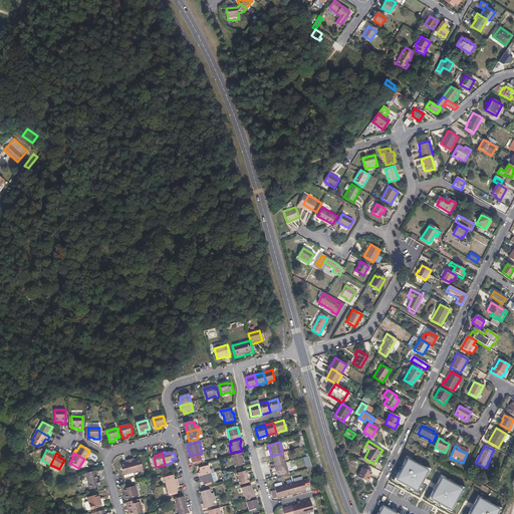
[(202,453),(190,456),(193,465),(197,464),(197,465),(202,464),(202,462),(205,461),(203,457),(202,453)]
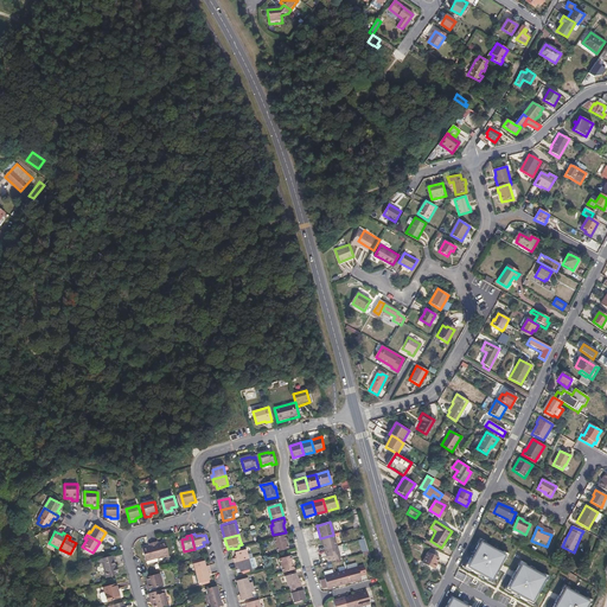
[(324,550),(337,547),(333,535),(320,538),(324,550)]
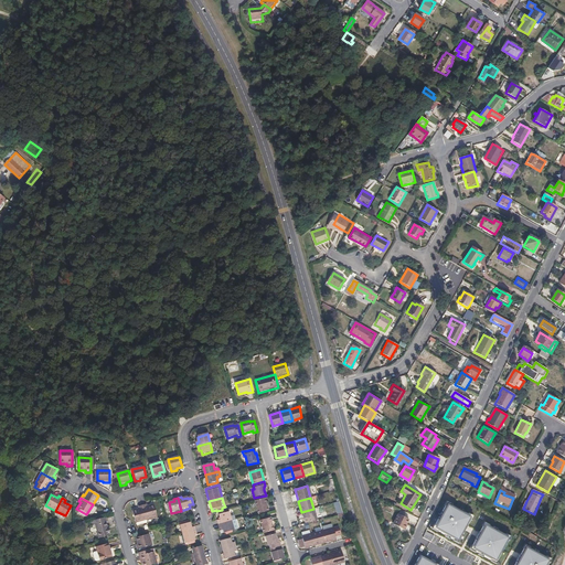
[(266,499),(255,501),(258,514),(269,512),(266,499)]
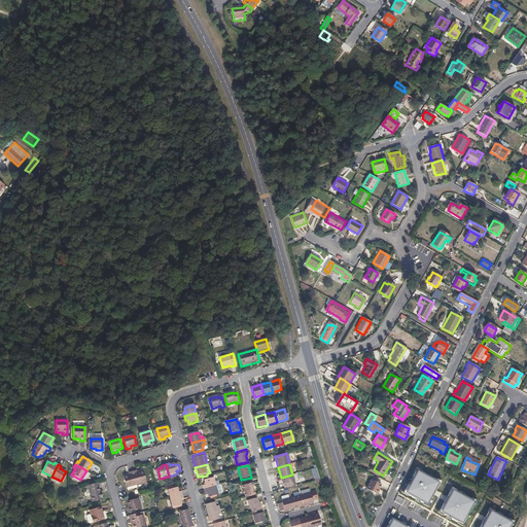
[(478,498),(418,467),(402,492),(427,505),(436,490),(448,496),(441,511),(462,524),(478,498)]
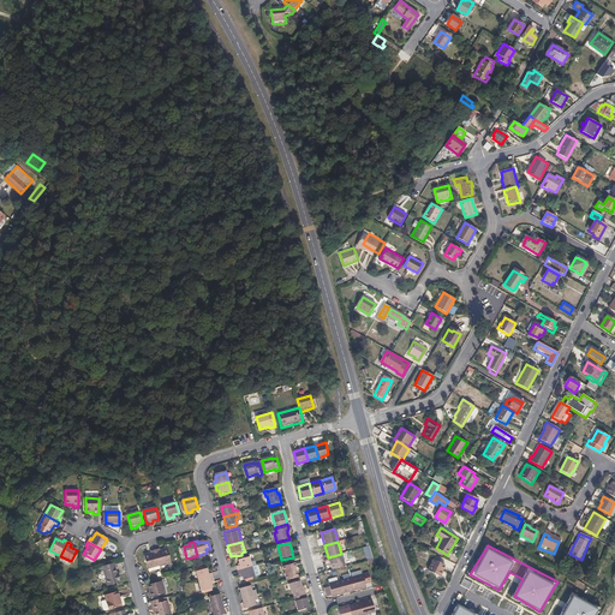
[(155,551),(159,566),(171,563),(168,550),(160,553),(160,550),(155,551)]
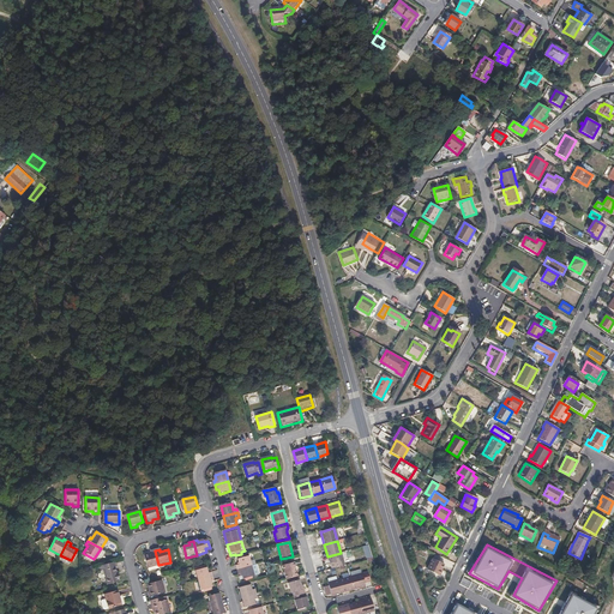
[(148,569),(158,565),(155,551),(150,552),(151,554),(144,555),(148,569)]
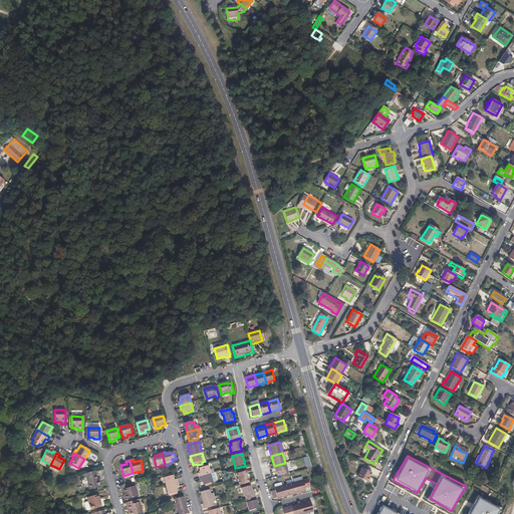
[(288,473),(285,463),(274,466),(277,476),(280,475),(288,473)]
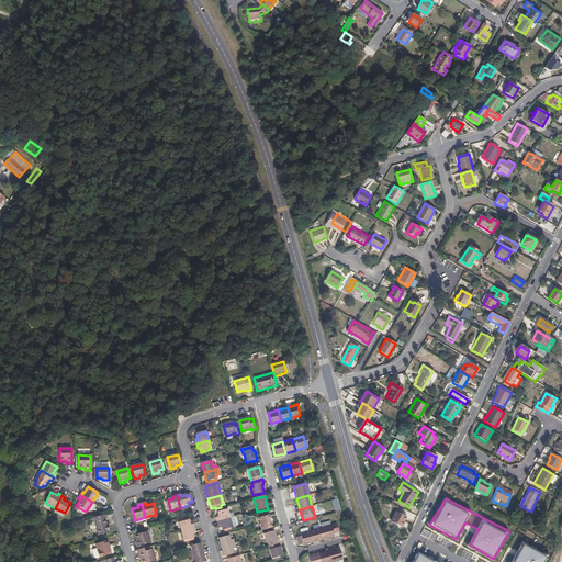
[(217,523),(231,519),(228,510),(218,513),(220,518),(217,519),(217,523)]
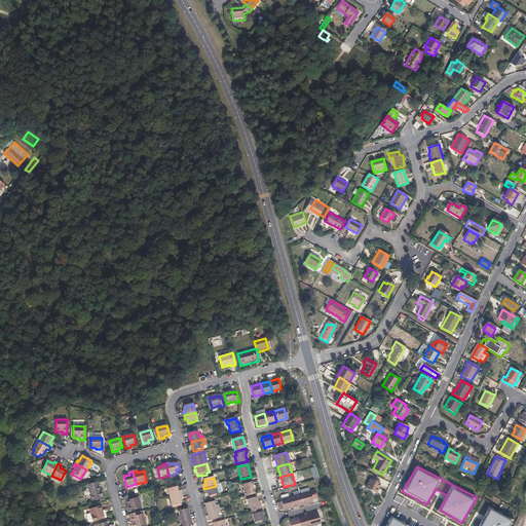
[(371,479),(366,488),(376,493),(380,484),(371,479)]
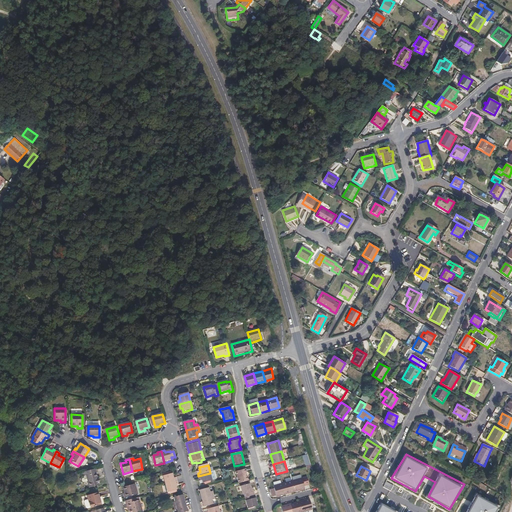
[(239,484),(249,482),(245,470),(236,472),(239,484)]
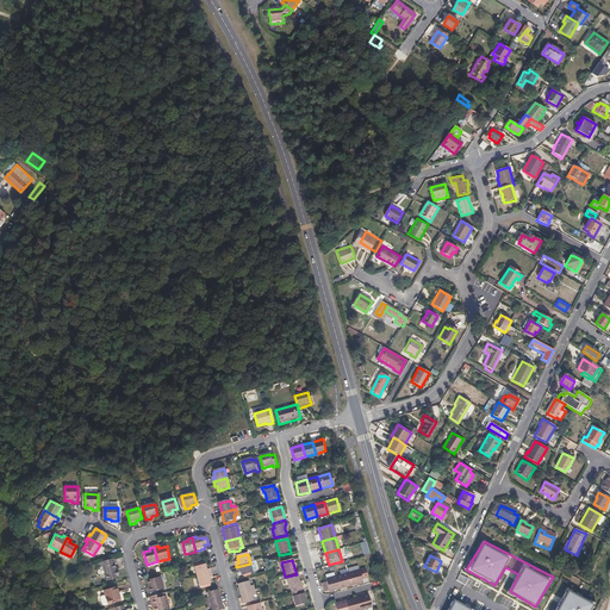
[(197,578),(211,574),(210,570),(207,571),(206,566),(205,566),(205,562),(195,566),(197,568),(194,568),(197,578)]
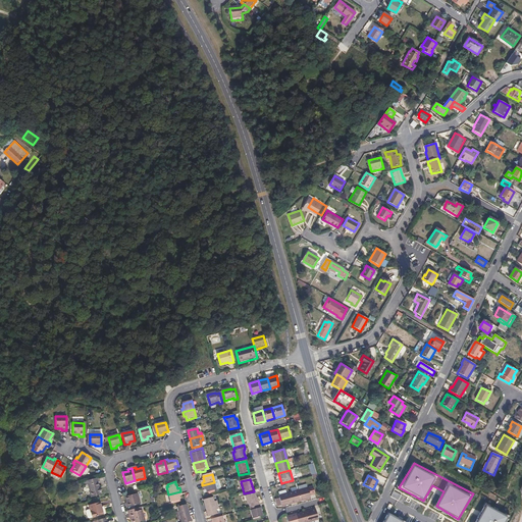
[(102,493),(101,488),(100,489),(99,486),(98,482),(88,485),(91,498),(101,494),(101,493),(102,493)]
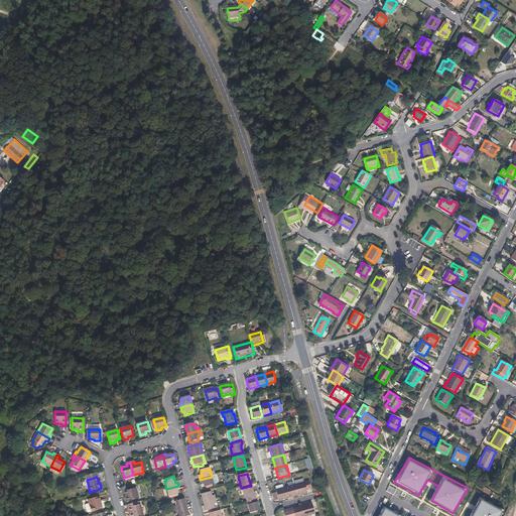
[(212,477),(200,480),(201,484),(204,483),(205,488),(215,485),(212,477)]
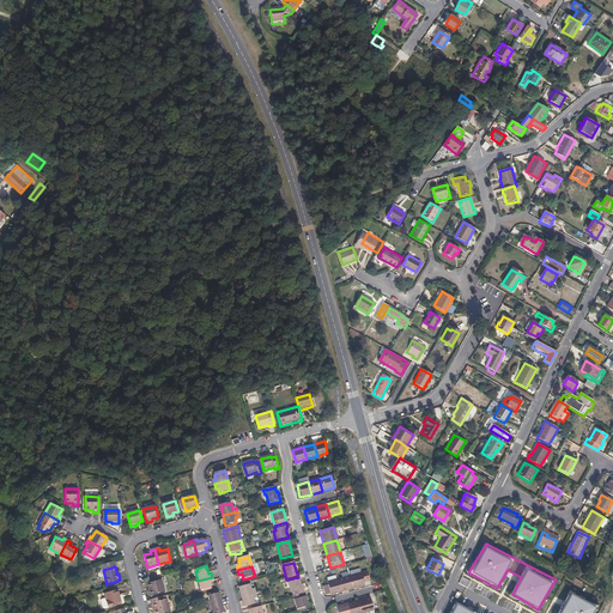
[(349,577),(352,589),(364,586),(362,574),(349,577)]
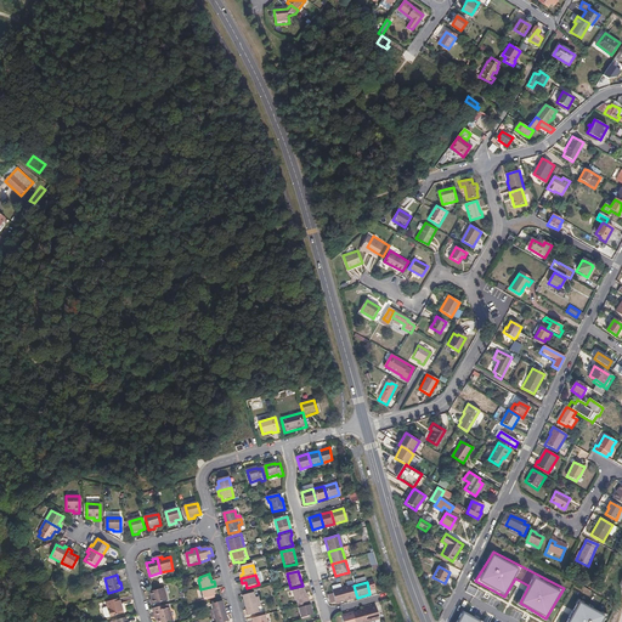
[(215,586),(201,589),(204,600),(215,597),(214,591),(216,589),(215,586)]
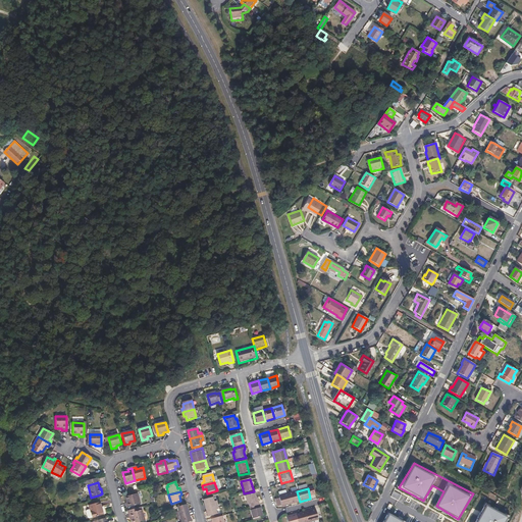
[(291,505),(300,502),(297,491),(288,494),(291,505)]
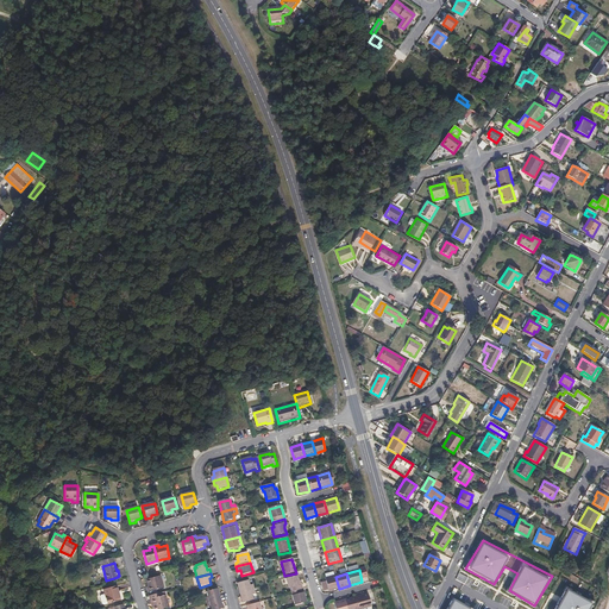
[(556,573),(553,582),(562,585),(564,577),(556,573)]
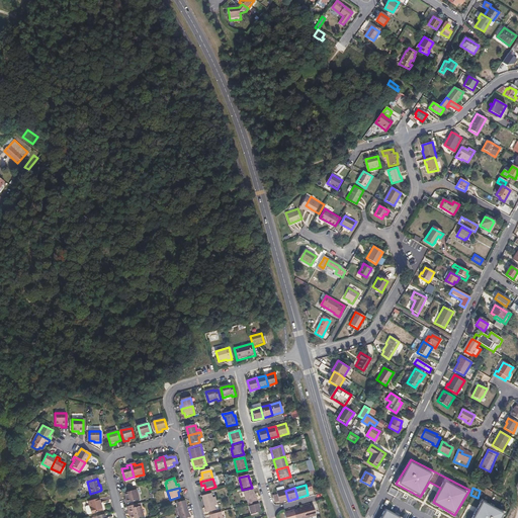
[(248,501),(249,504),(258,502),(257,498),(256,499),(255,495),(254,490),(244,493),(246,502),(248,501)]
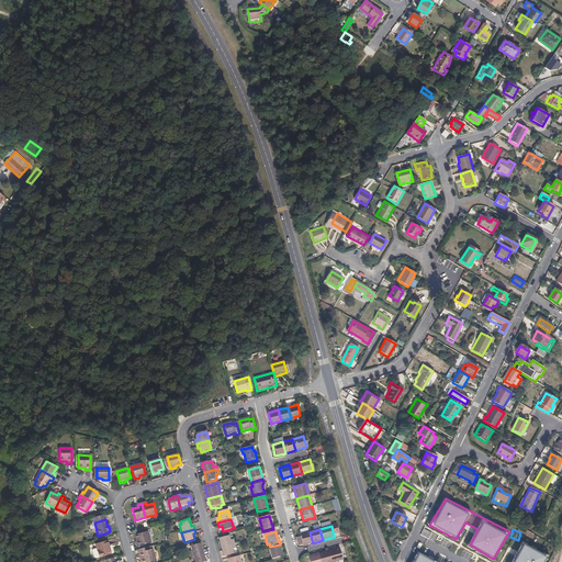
[(302,546),(313,543),(310,532),(300,535),(300,537),(302,544),(302,546)]
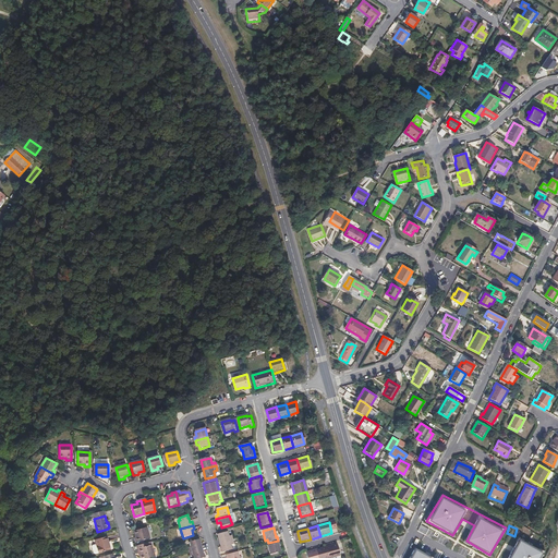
[(144,542),(145,542),(150,540),(147,530),(135,533),(136,540),(135,540),(136,544),(138,543),(140,544),(142,544),(142,545),(145,545),(144,542)]
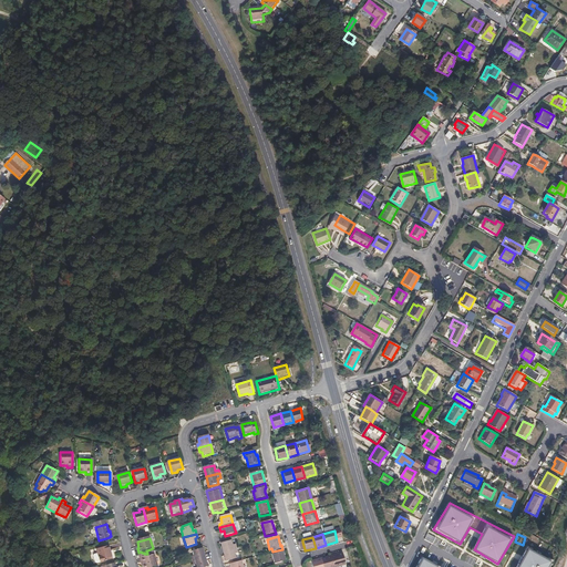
[(222,545),(224,554),(237,549),(236,546),(233,547),(232,542),(222,545)]
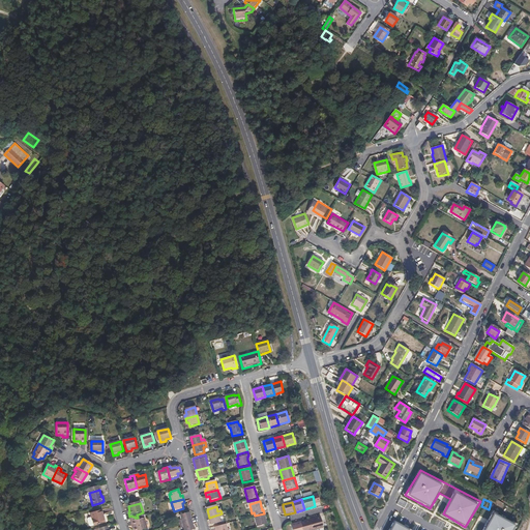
[(100,509),(89,512),(91,517),(92,524),(93,524),(104,522),(100,509)]
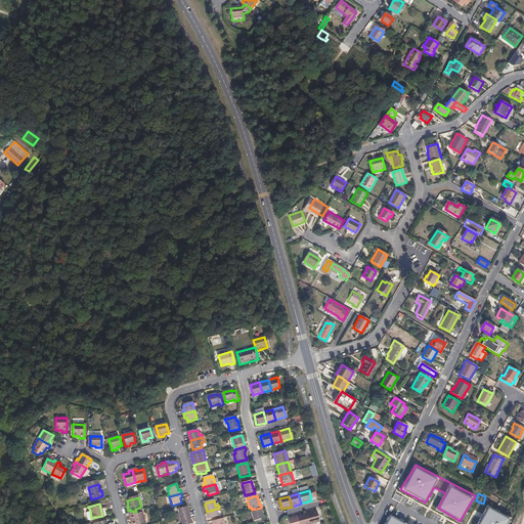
[(508,523),(511,520),(485,507),(477,523),(508,523)]
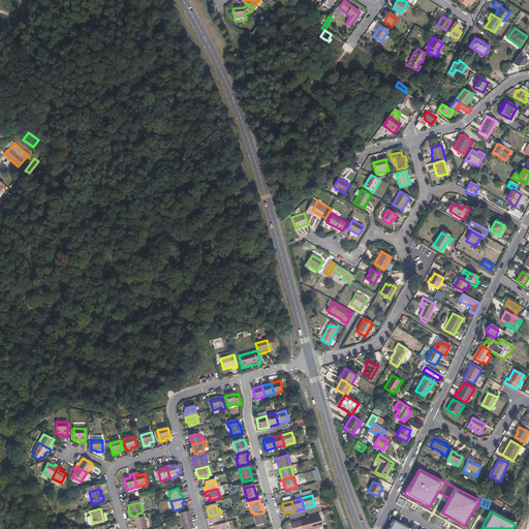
[(180,524),(191,521),(189,512),(180,515),(182,520),(179,521),(180,524)]
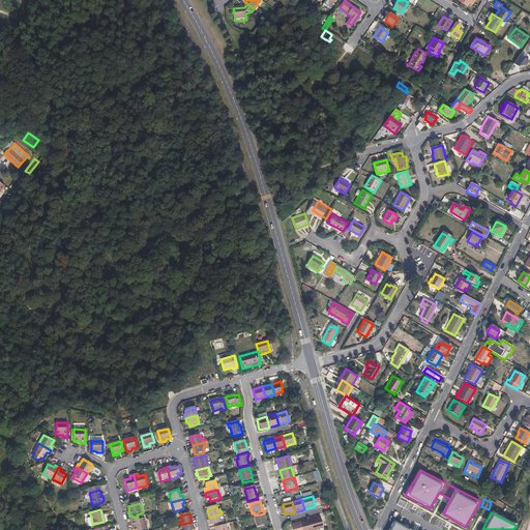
[(222,513),(209,518),(211,526),(222,524),(219,519),(223,518),(222,513)]
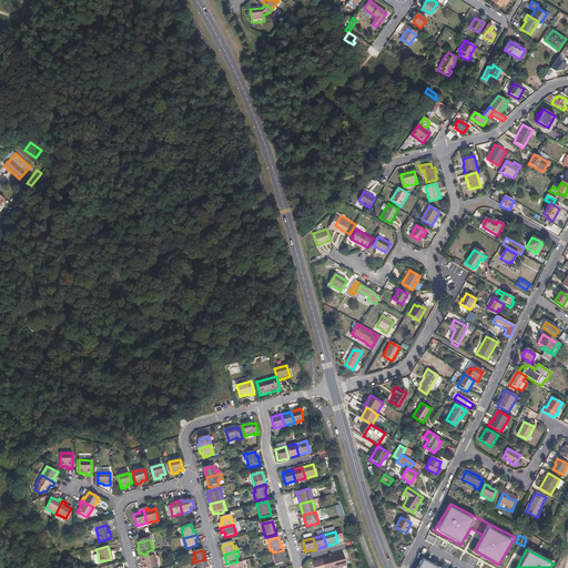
[(283,550),(273,553),(276,566),(286,564),(283,550)]
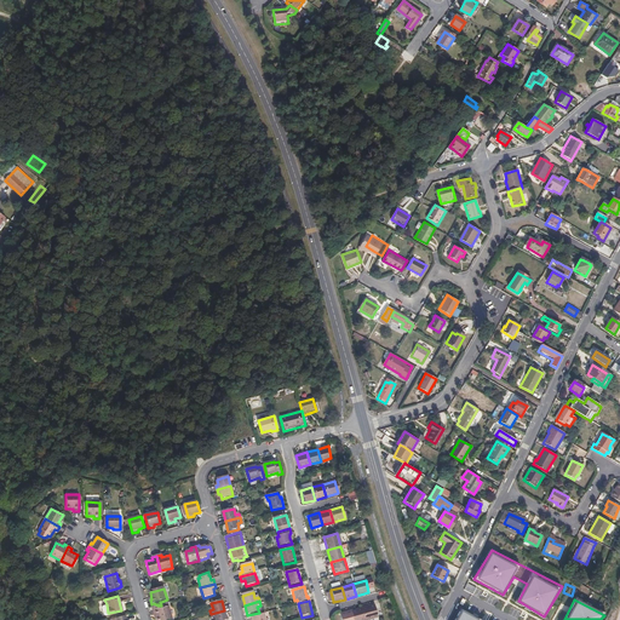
[(164,604),(162,604),(161,606),(158,606),(153,608),(154,616),(156,615),(158,619),(168,619),(172,619),(168,607),(165,608),(164,604)]
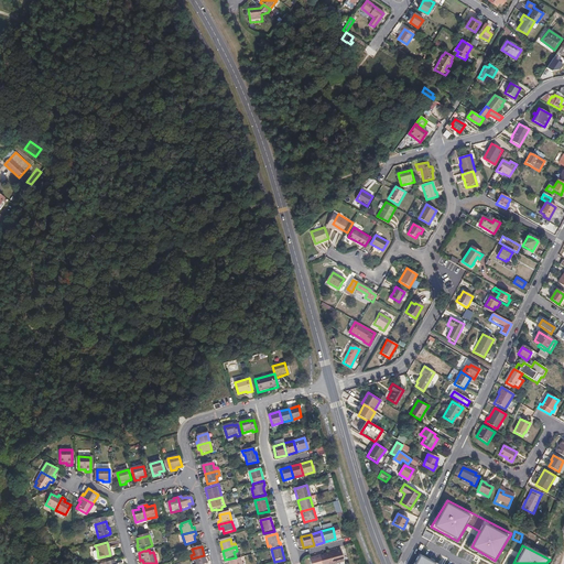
[(333,563),(344,561),(340,550),(329,553),(333,563)]
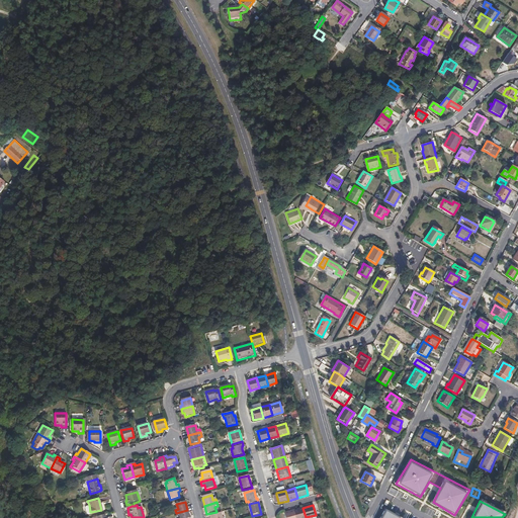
[(295,517),(305,517),(306,517),(303,508),(293,511),(295,517)]
